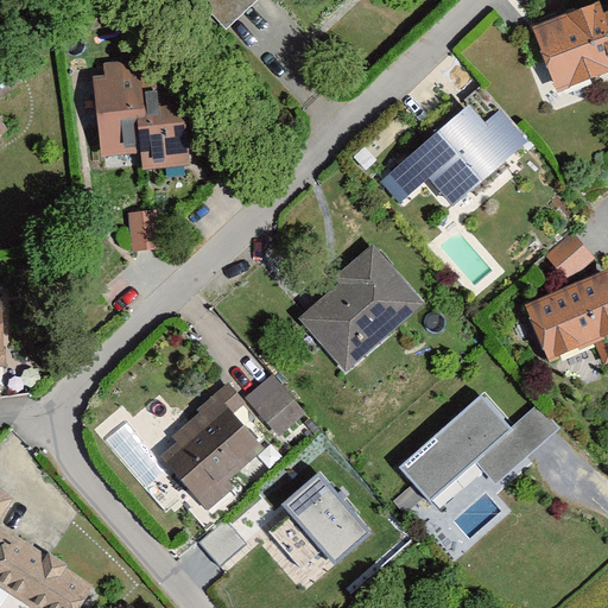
[(197,0),(196,1),(229,36),(266,0),(197,0)]
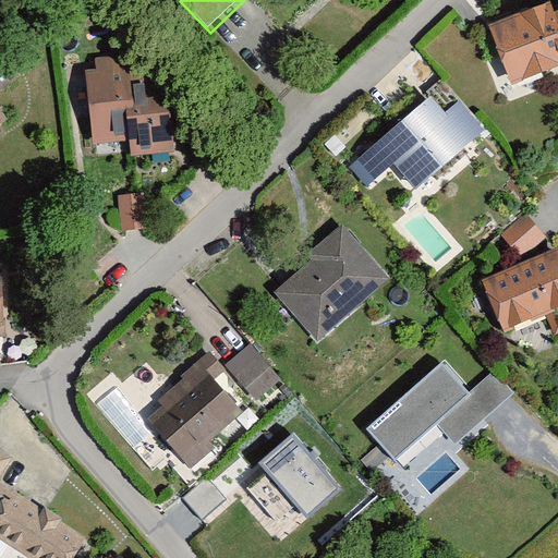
[(557,0),(481,27),(504,94),(557,75),(557,0)]
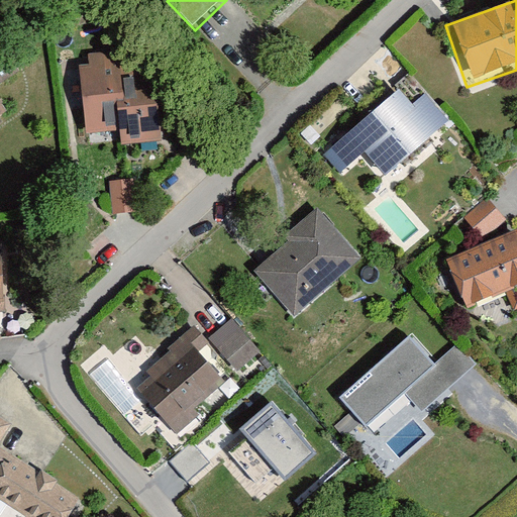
[(0,71),(10,65),(0,48),(0,71)]
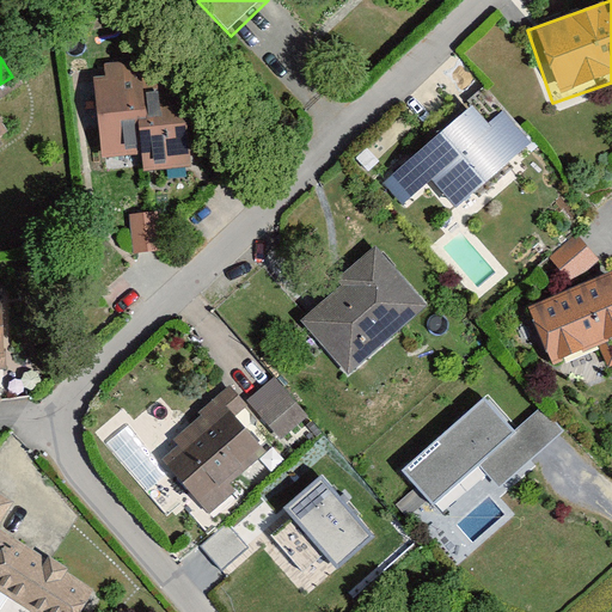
[(189,59),(83,72),(95,172),(201,158),(189,59)]
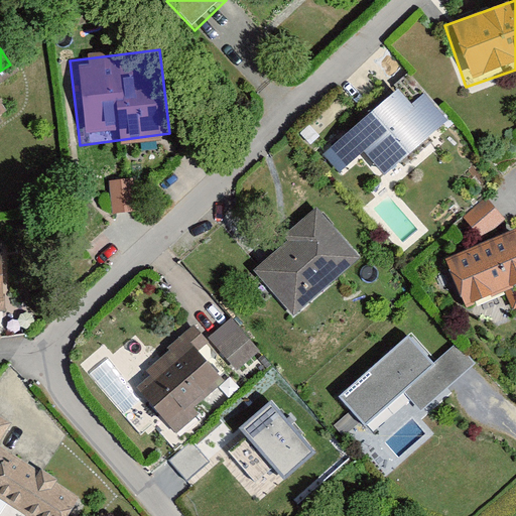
[(410,78),(326,152),(342,171),(367,149),(391,177),(452,125),(410,78)]
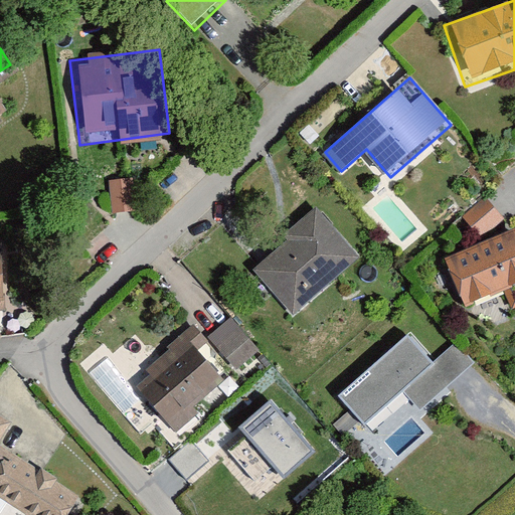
[(127,178),(110,178),(111,210),(128,210),(127,178)]
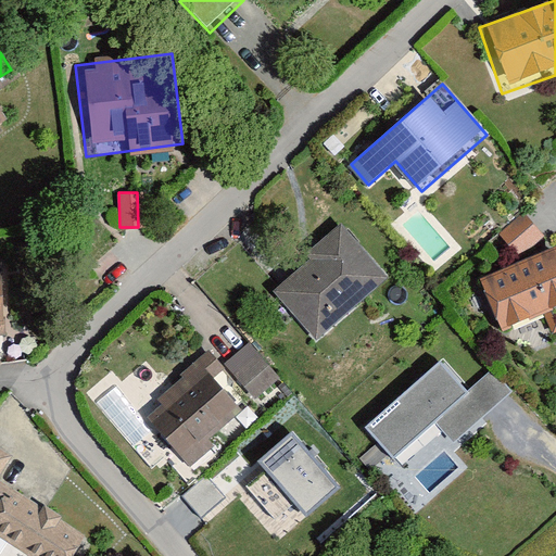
[(519,251),(465,275),(498,352),(555,326),(555,234),(521,209),(500,237),(519,251)]
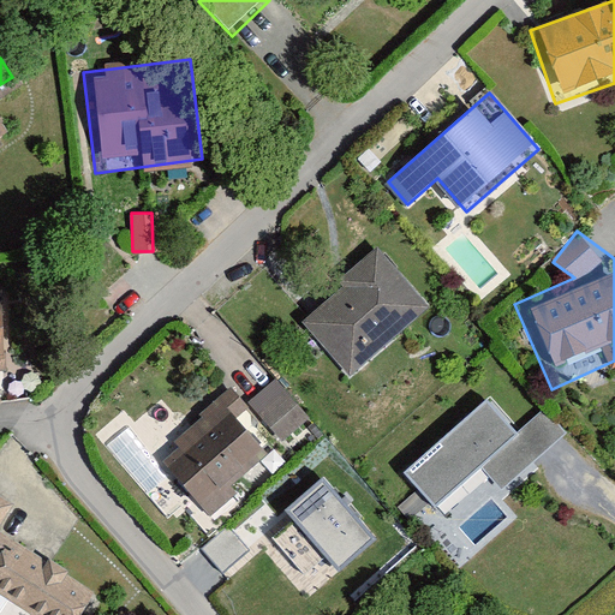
[(434,315),(380,242),(291,308),(345,380),(434,315)]
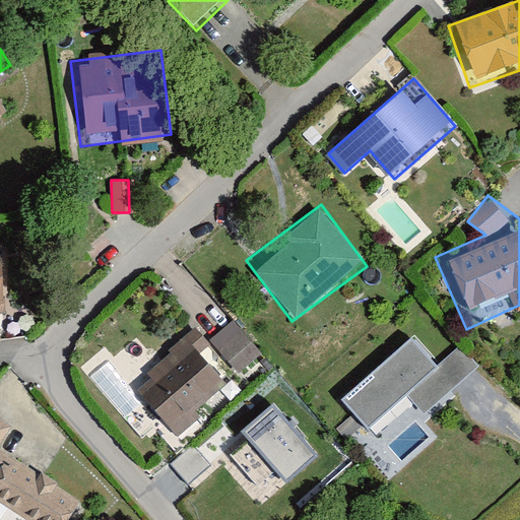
[(195,412),(226,384),(200,354),(211,345),(195,327),(131,384),(178,437),(200,417),(195,412)]
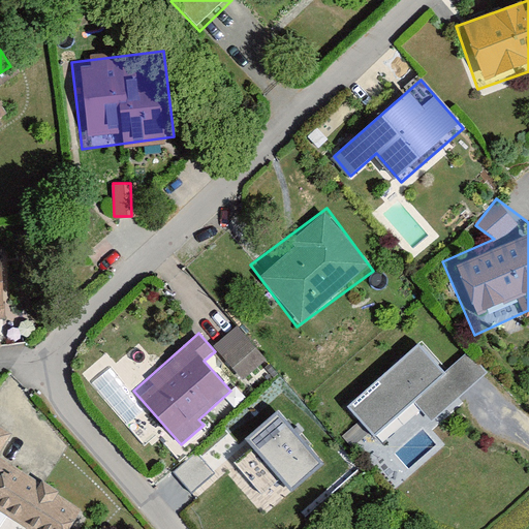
[(414,409),(433,430),(489,379),(469,356),(446,376),(423,349),(350,413),(377,443),(414,409)]
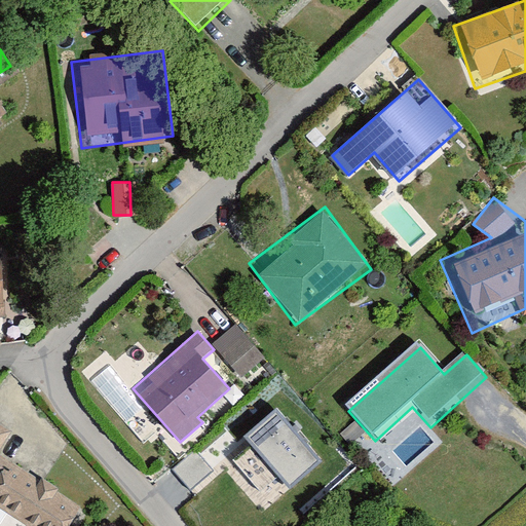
[(323,460),(276,408),(245,437),(290,488),(323,460)]
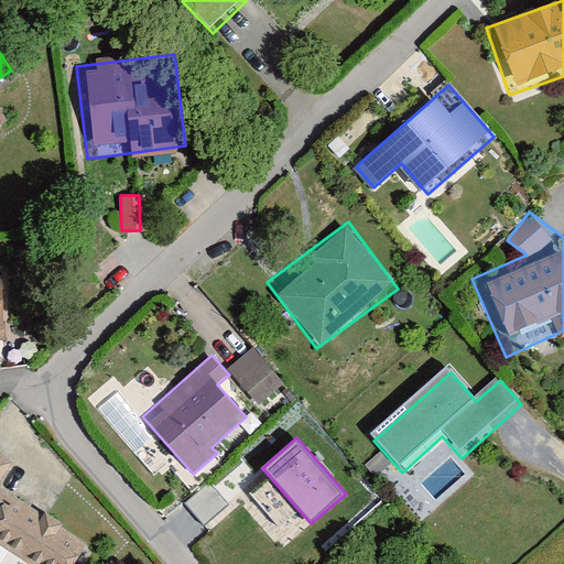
[(0,543),(32,563),(74,563),(88,543),(0,486),(15,463),(0,452),(0,543)]
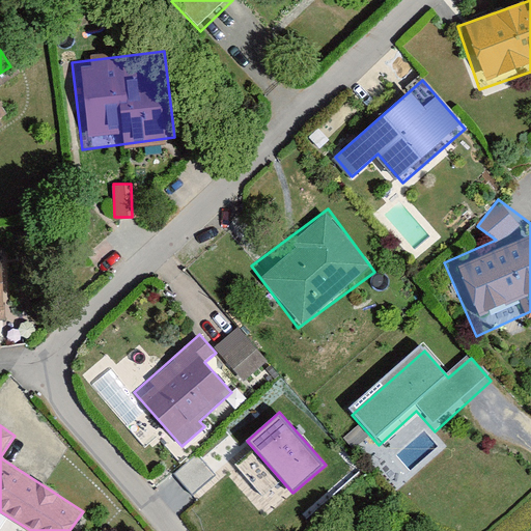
[(373,530),(362,518),(346,530),(373,530)]
